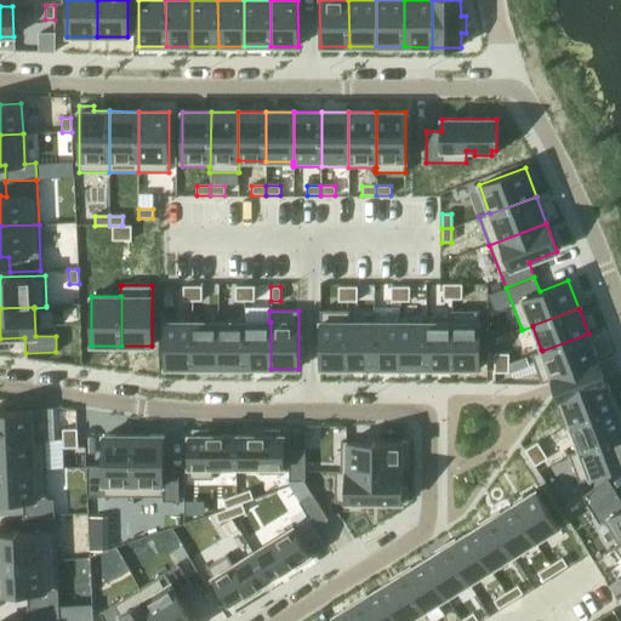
[(347,311),(320,311),(320,369),(347,369),(347,322),(348,322),(348,311),(347,311)]
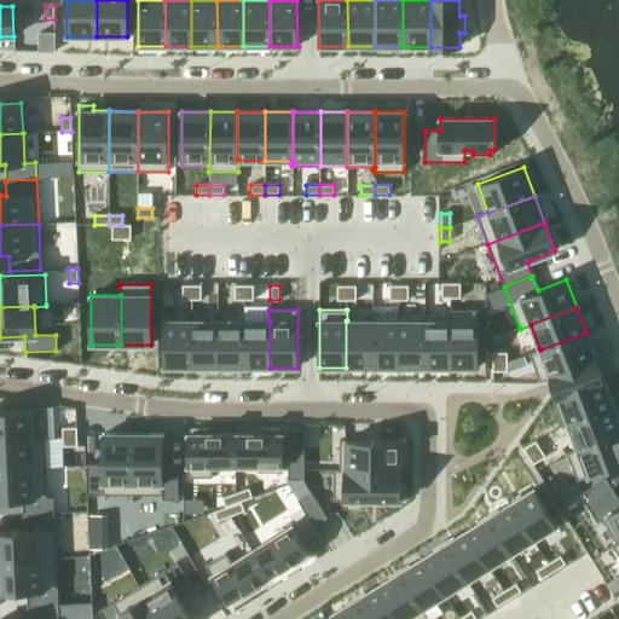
[(451,310),(450,310),(450,316),(451,316),(451,368),(478,368),(478,310),(451,310)]
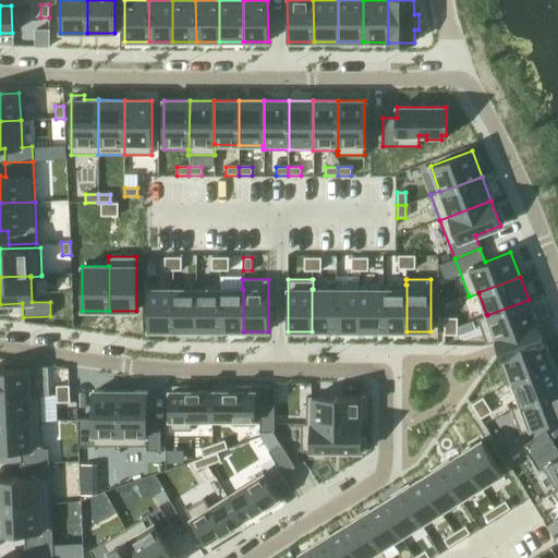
[(383,284),(381,284),(381,290),(383,290),(383,331),(407,331),(407,284),(405,284),(383,284)]
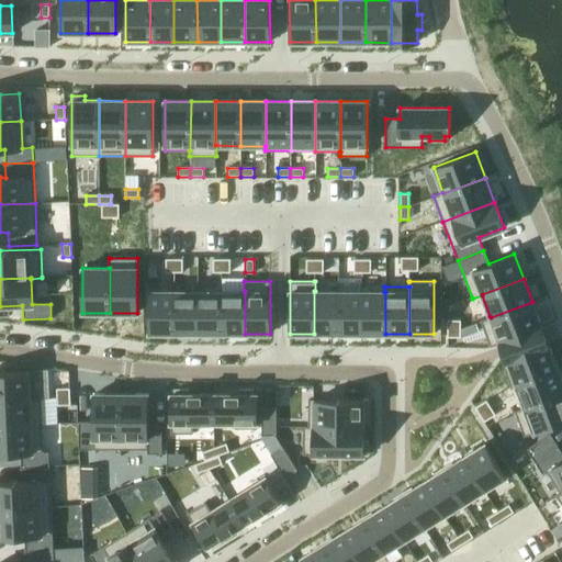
[(173,291),(149,291),(149,333),(173,333),(173,291)]
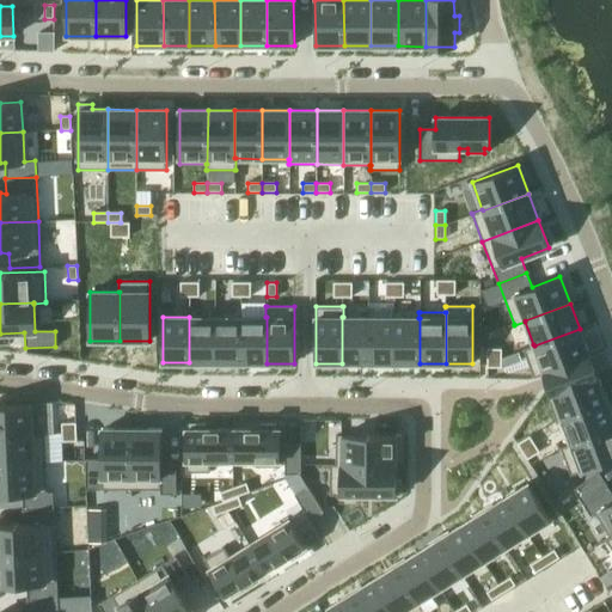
[(215,317),(189,317),(189,362),(215,362),(215,317)]
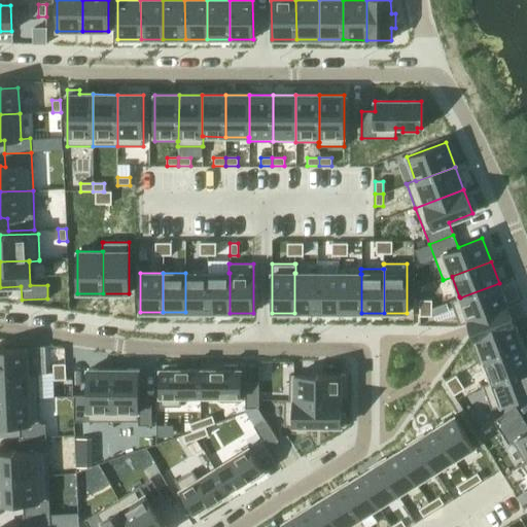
[(207,273),(185,273),(185,312),(207,313),(207,273)]
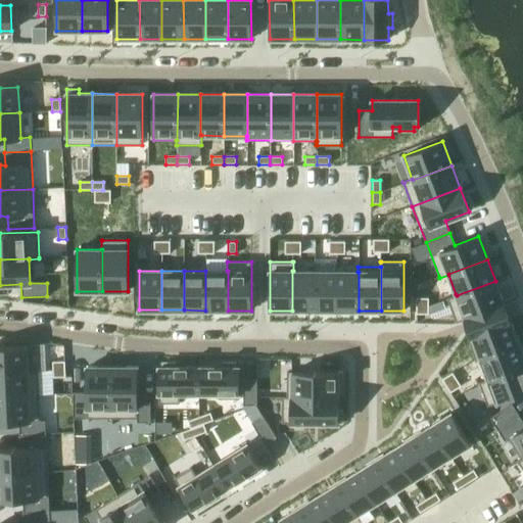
[(227,271),(205,271),(205,311),(228,311),(228,271),(227,271)]
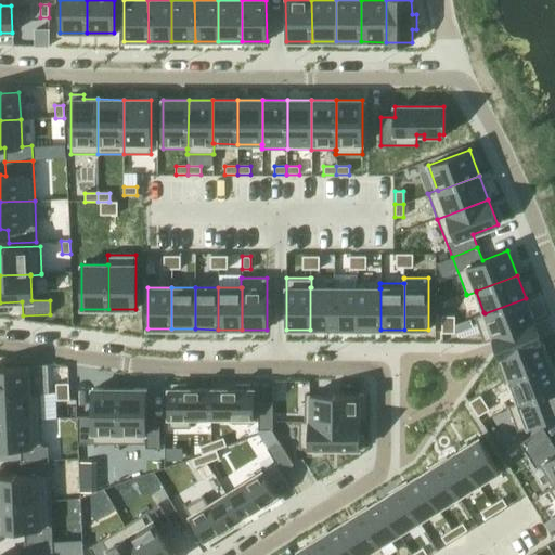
[(311,287),(310,287),(310,330),(334,330),(334,288),(311,287)]
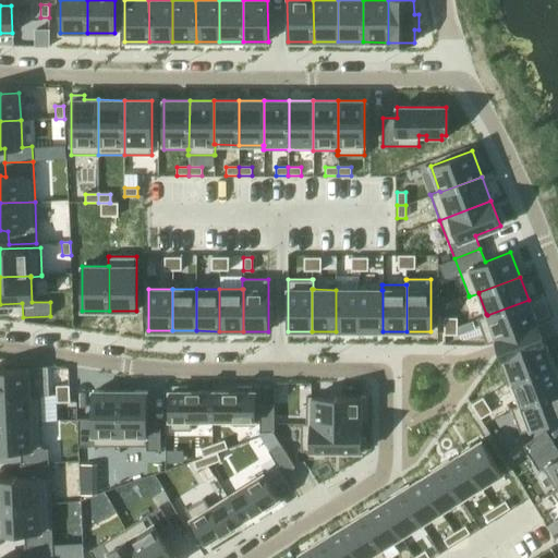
[(360,290),(336,290),(336,331),(359,331),(360,290)]
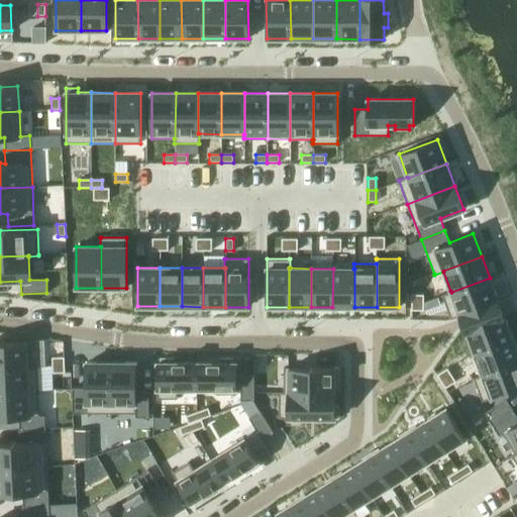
[(353,269),(333,269),(332,307),(354,307),(354,269),(353,269)]
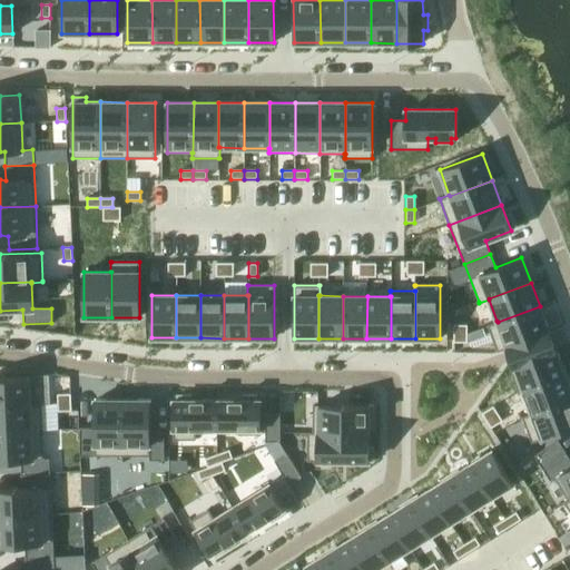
[(497,321),(487,325),(488,326),(497,352),(502,350),(528,340),(531,347),(534,356),(556,349),(552,340),(549,332),(550,332),(549,330),(540,306),(498,322),(497,321)]
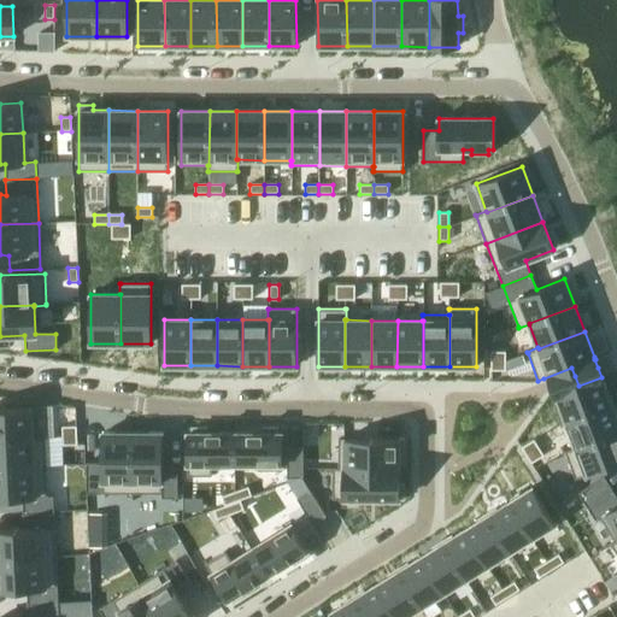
[(571,368),(544,378),(547,388),(551,397),(560,424),(562,425),(566,423),(566,422),(612,405),(603,380),(603,377),(601,377),(579,386),(575,376),(571,368)]
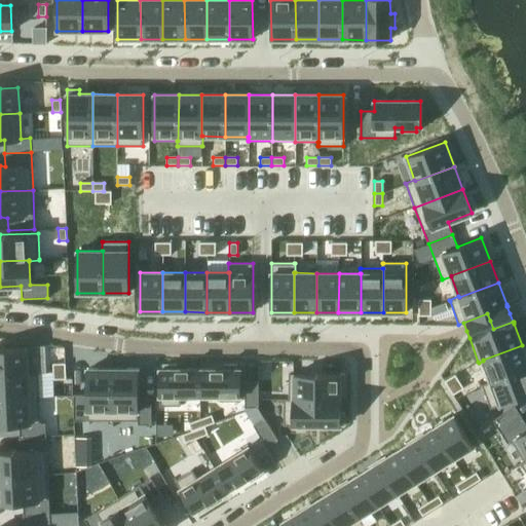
[(525,357),(522,345),(483,360),(483,361),(490,381),(491,382),(525,368),(525,357)]
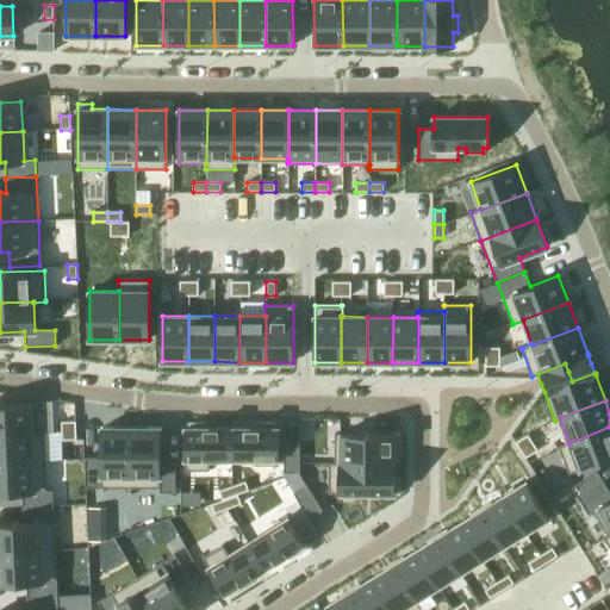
[(31,403),(0,404),(0,434),(32,433),(32,431),(31,403)]
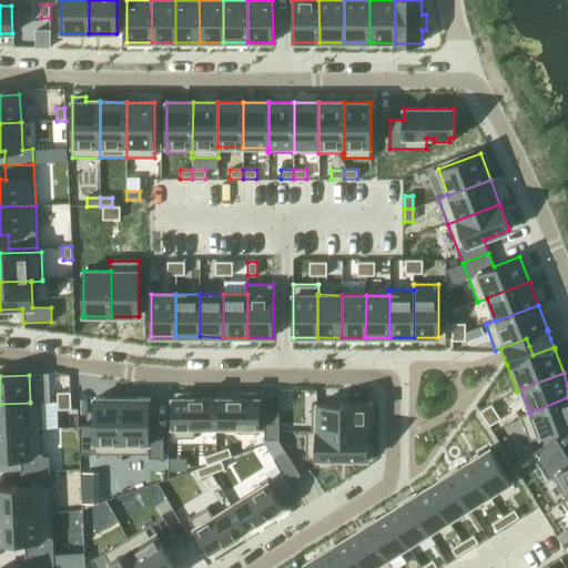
[(70,393),(57,393),(57,402),(70,402),(70,393)]
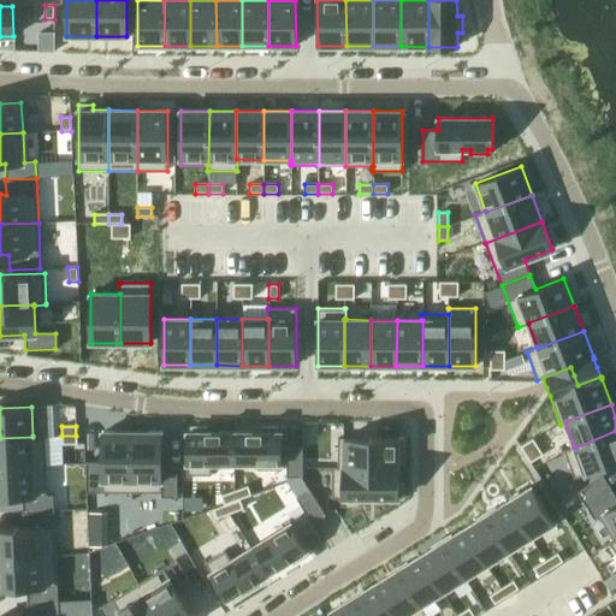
[(191,432),(187,432),(187,475),(211,475),(212,463),(234,463),(235,432),(206,432),(206,427),(191,427),(191,432)]
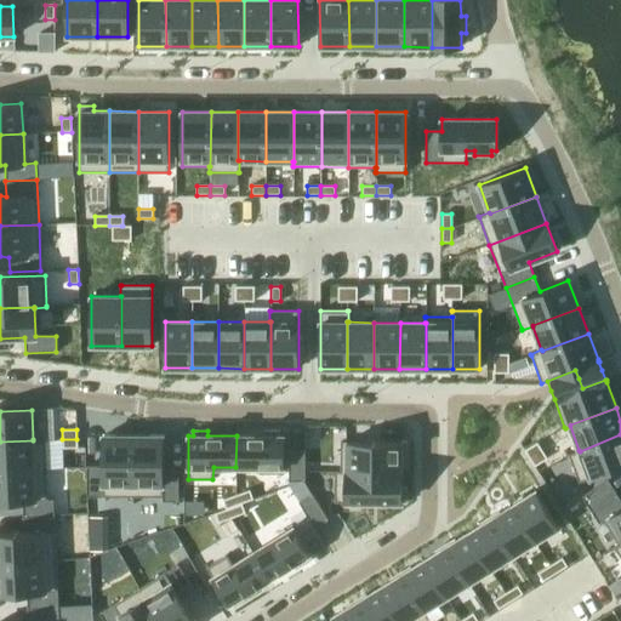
[(265,436),(237,436),(235,467),(258,467),(260,473),(284,473),(284,436),(279,436),(279,431),(265,431),(265,436)]
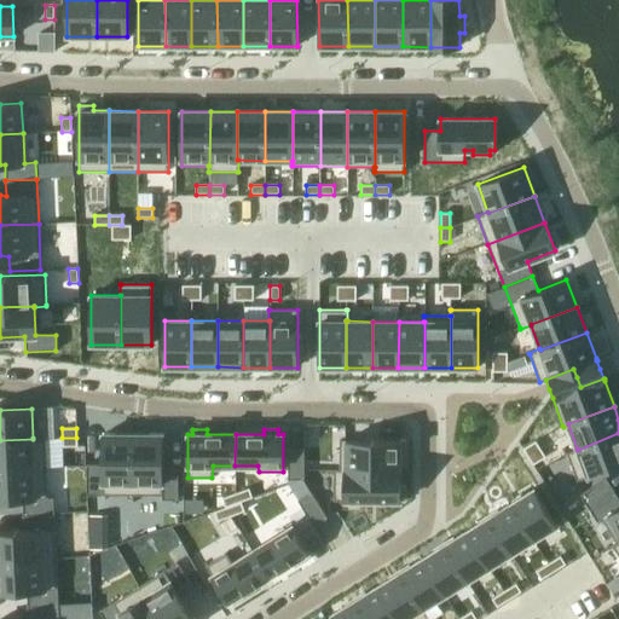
[(577,449),(567,452),(567,453),(577,480),(618,464),(618,433),(578,450),(577,449)]
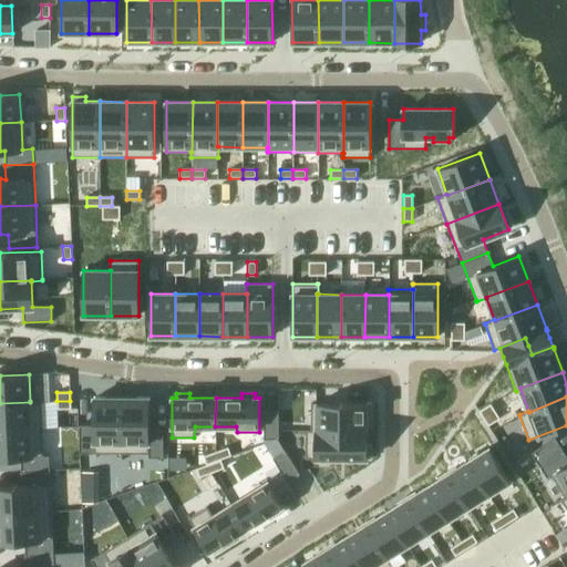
[(93,425),(80,425),(79,453),(121,453),(121,398),(93,398),(93,425)]
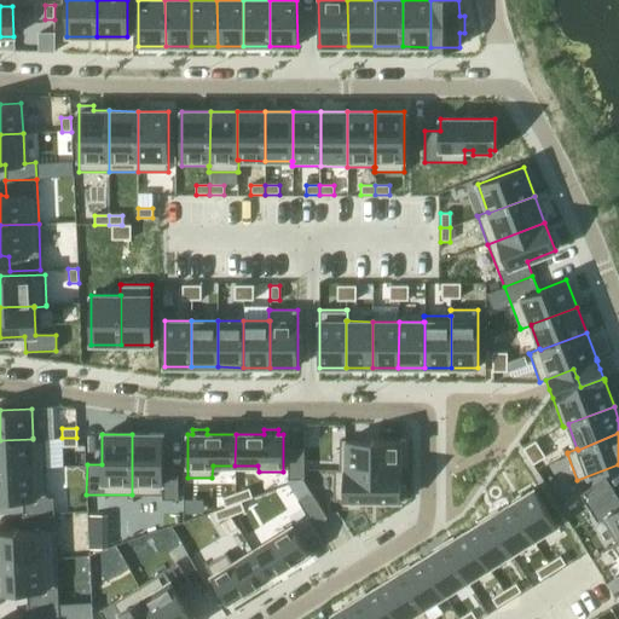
[(163,434),(132,434),(132,495),(162,495),(162,499),(178,499),(178,469),(162,469),(163,434)]
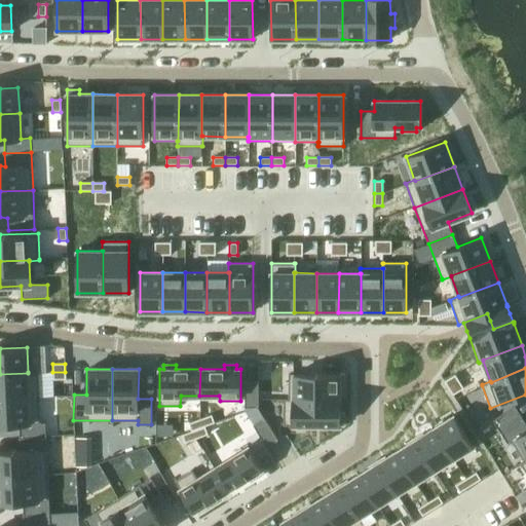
[(28,373),(0,374),(0,399),(39,398),(38,373),(38,372),(28,372),(28,373)]
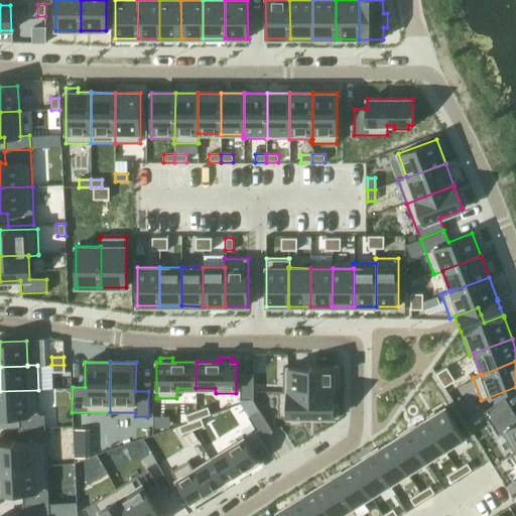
[(63,365),(51,365),(52,373),(65,372),(63,365)]
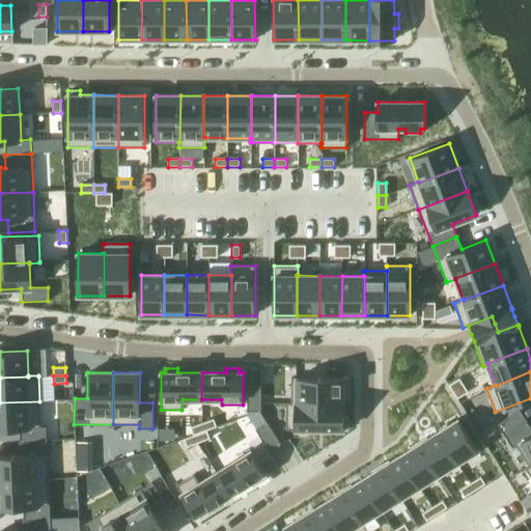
[(347,378),(291,378),(291,402),(291,403),(343,403),(343,390),(347,390),(347,378)]
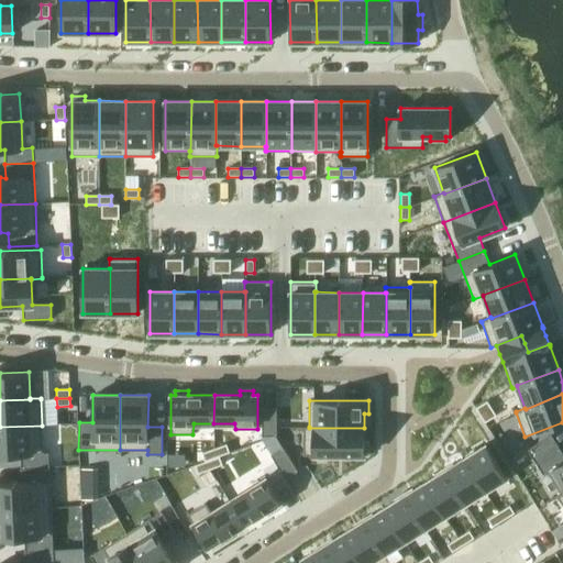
[(487,401),(475,408),(479,416),(492,408),(487,401)]
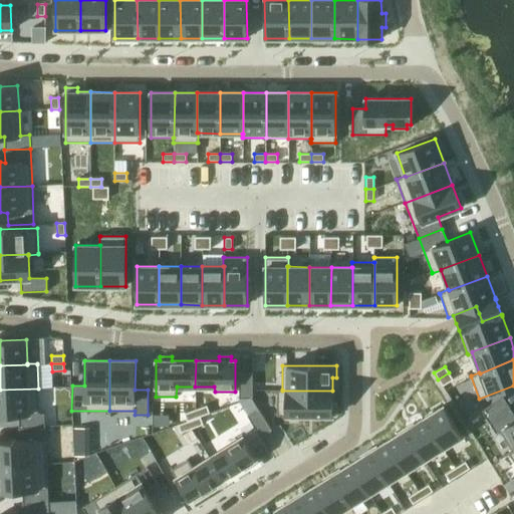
[(252,372),(239,372),(239,399),(252,399),(252,372)]
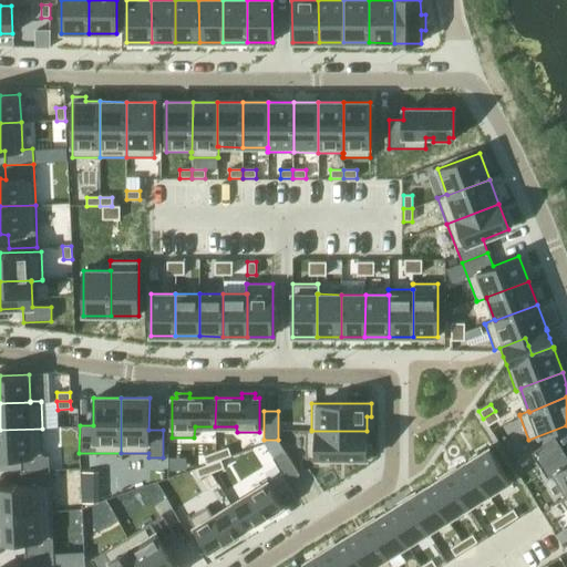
[(495,411),(483,419),(488,425),(500,419),(495,411)]
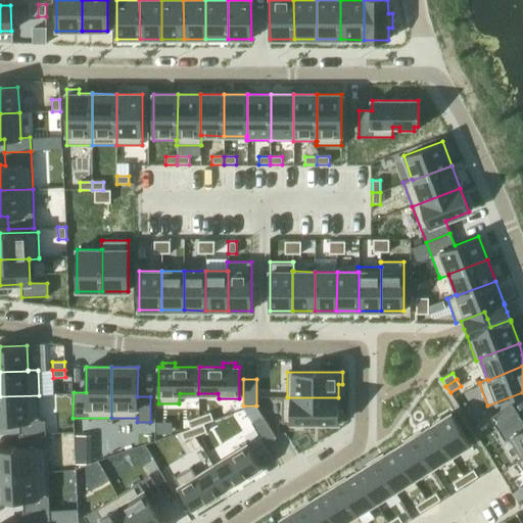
[(39,395),(0,396),(0,422),(19,422),(19,435),(46,433),(45,420),(40,420),(39,395)]
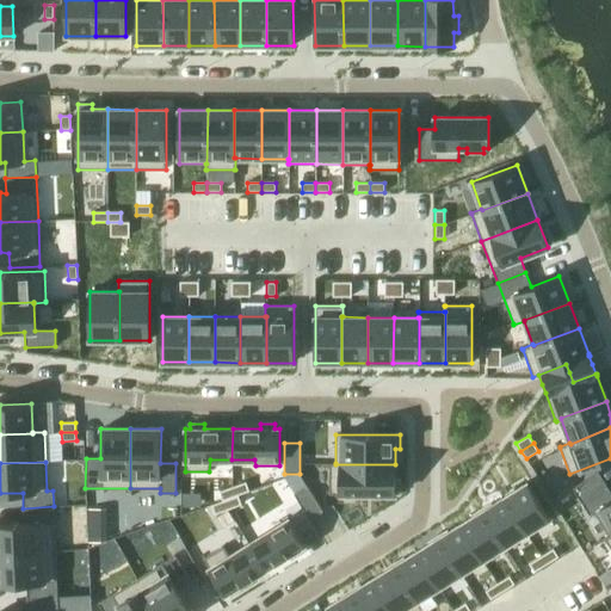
[(335,463),(329,463),(329,464),(329,494),(400,494),(400,480),(395,480),(395,464),(335,464),(335,463)]
